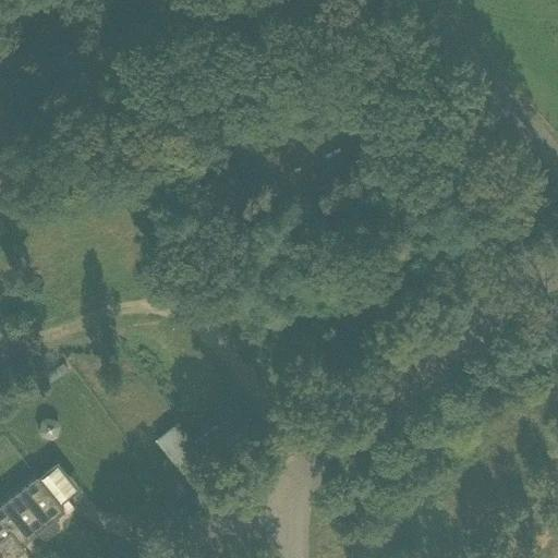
[(157,438),(173,460),(196,441),(180,420),(157,438)]
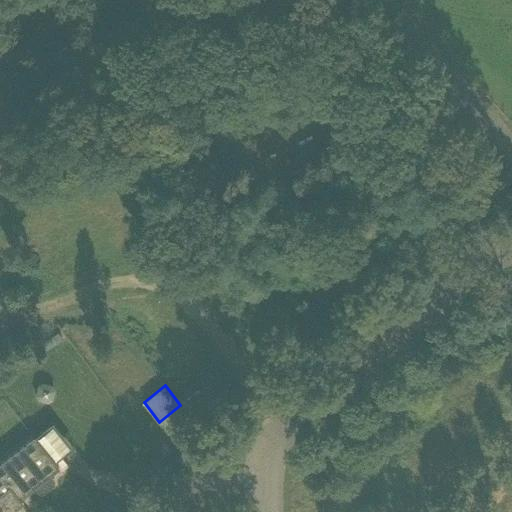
[(182,403),(180,405),(159,422),(178,445),(200,427),(182,403)]
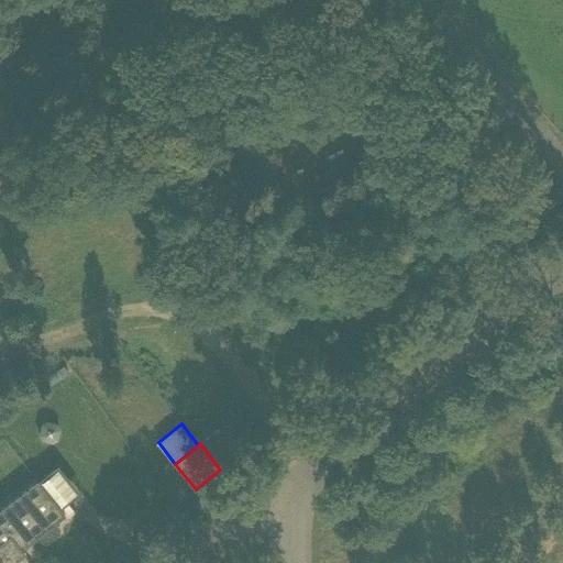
[(0,562),(11,562),(24,553),(21,549),(39,536),(42,541),(46,541),(58,531),(59,527),(55,522),(65,515),(36,479),(0,508),(0,562)]
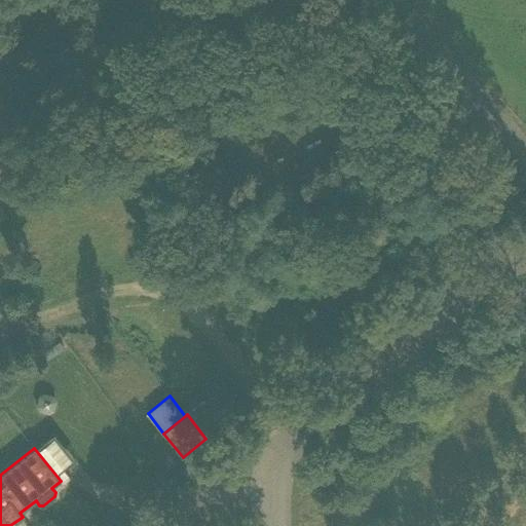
[(175,474),(167,480),(173,486),(180,480),(175,474)]
